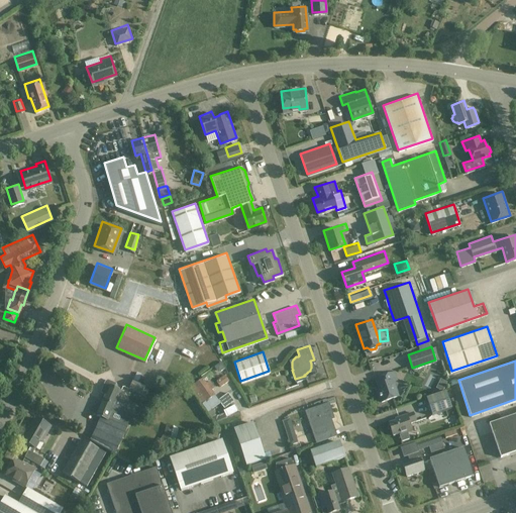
[(396,377),(393,370),(375,376),(379,387),(377,388),(381,399),(397,393),(392,378),(396,377)]
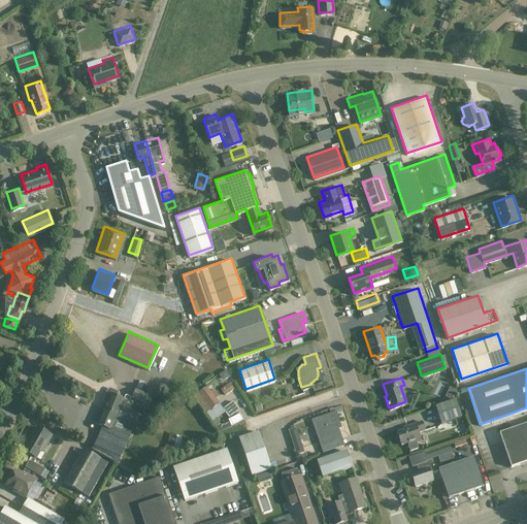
[(233,387),(229,380),(220,386),(225,392),(233,387)]
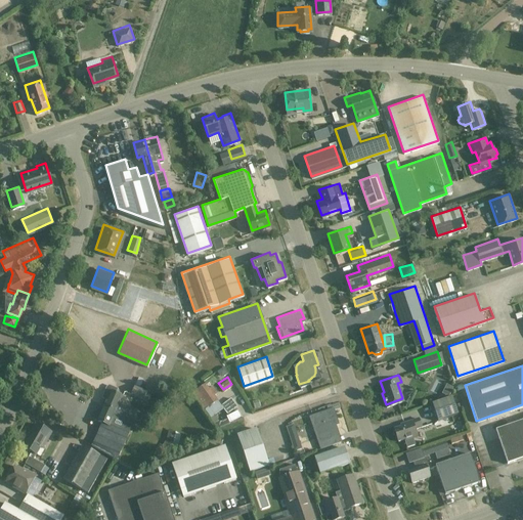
[(155,382),(147,379),(144,385),(146,386),(145,388),(134,382),(130,391),(142,397),(142,396),(146,398),(155,382)]
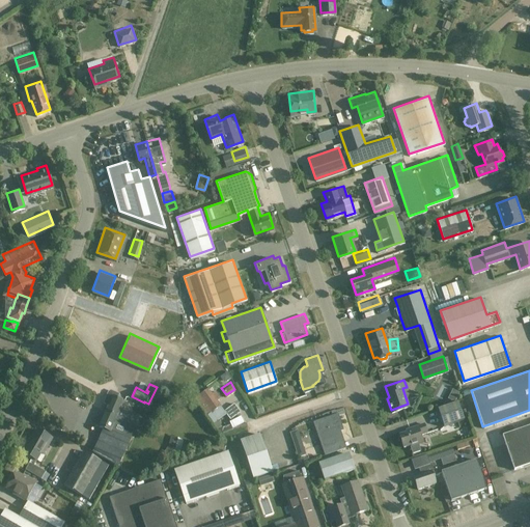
[(177,398),(167,386),(164,388),(174,400),(177,398)]
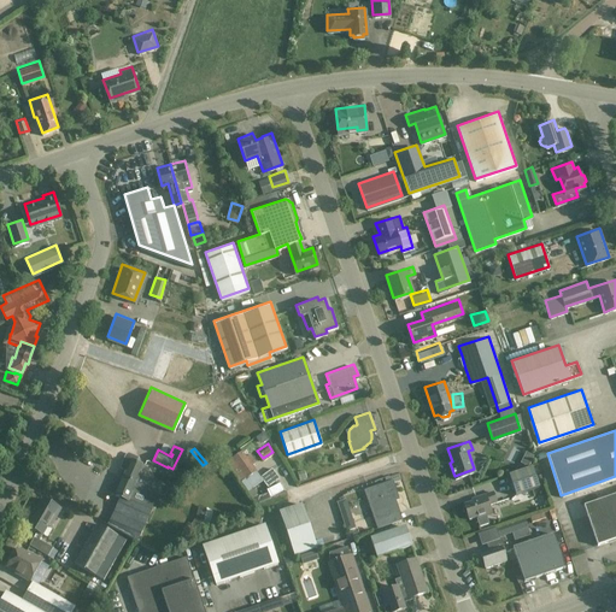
[(246,453),(241,448),(226,459),(239,478),(240,477),(247,488),(262,477),(267,483),(279,475),(271,465),(259,474),(251,462),(256,459),(250,451),(246,453)]
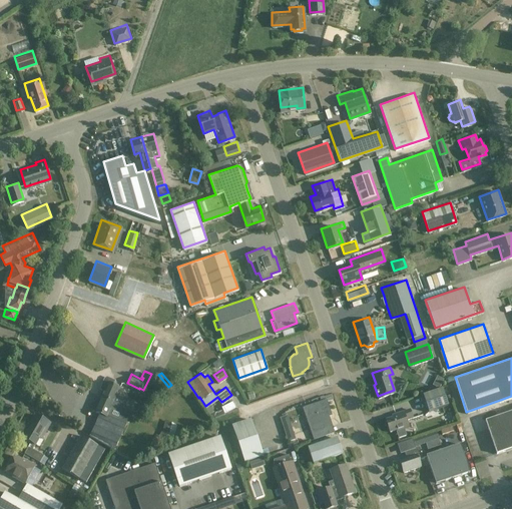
[(103,389),(101,394),(122,404),(122,405),(125,406),(130,408),(133,400),(116,392),(119,386),(112,383),(114,378),(106,375),(104,376),(99,386),(100,387),(103,389)]
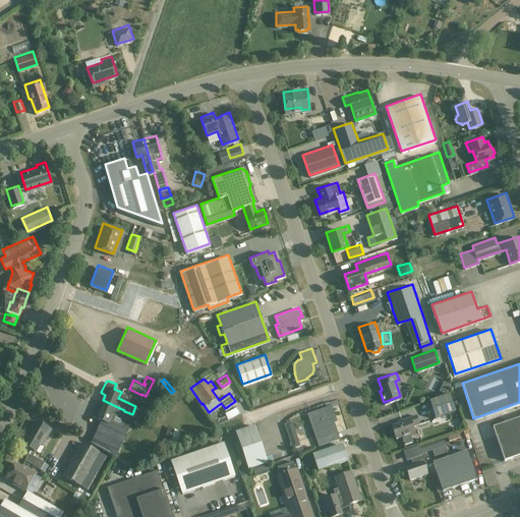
[(435,416),(454,409),(449,392),(428,399),(435,416)]
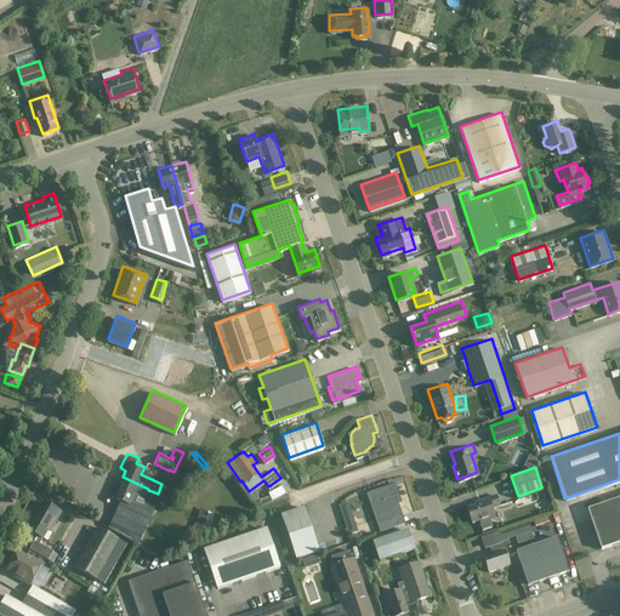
[(148,489),(123,477),(119,484),(115,482),(114,483),(111,491),(112,494),(121,498),(109,525),(138,543),(147,523),(146,524),(138,520),(152,491),(148,490),(148,489)]
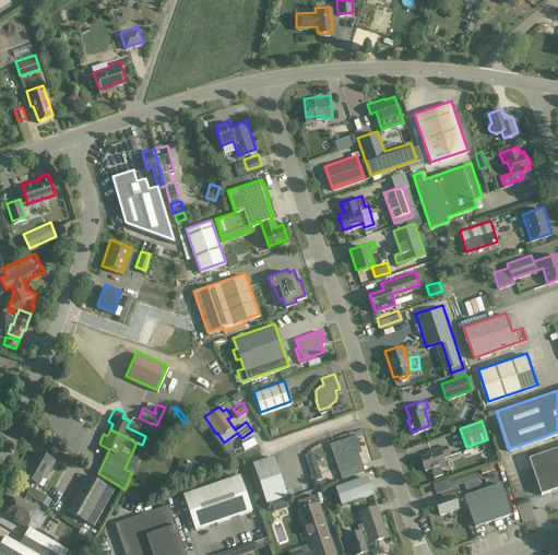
[(359,449),(354,434),(330,441),(340,469),(341,469),(343,474),(341,475),(342,475),(356,471),(354,464),(360,462),(356,450),(359,449)]
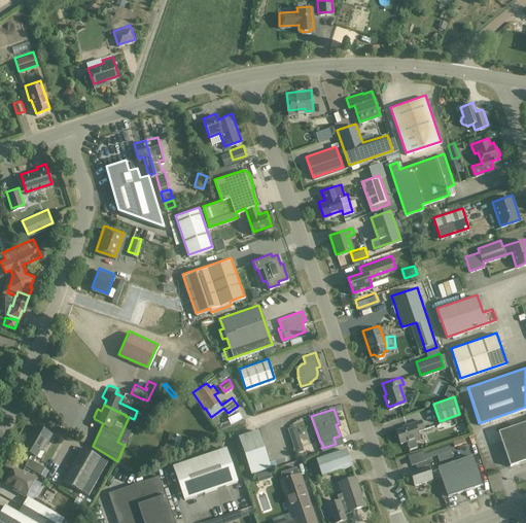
[(525,458),(525,414),(504,421),(506,427),(498,430),(510,464),(525,458)]
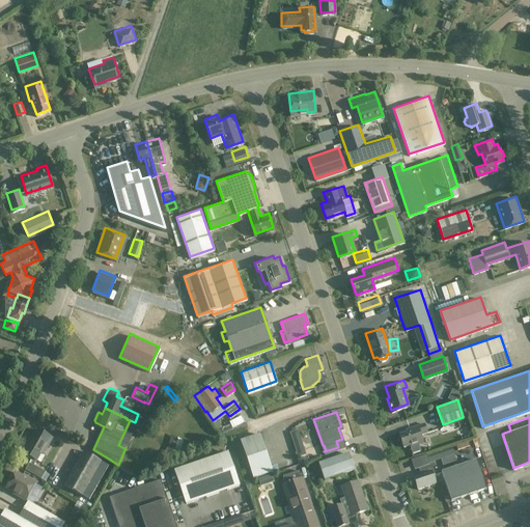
[(231,425),(229,421),(218,425),(220,431),(231,425)]
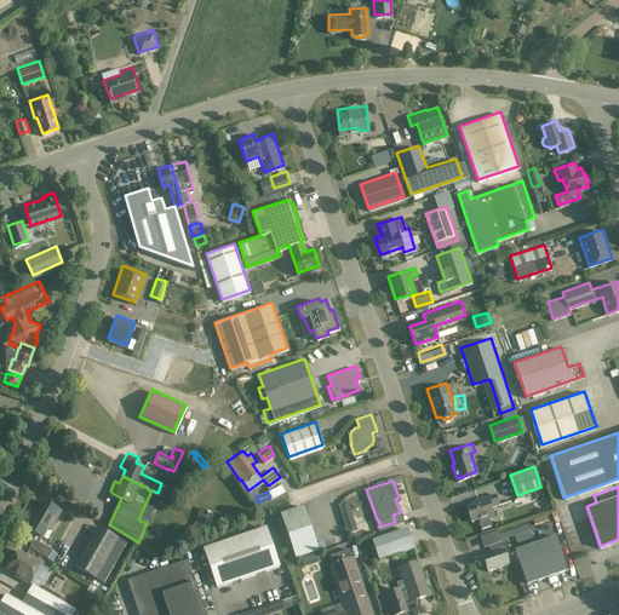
[(477,500),(465,504),(470,519),(477,517),(480,526),(489,522),(487,513),(492,512),(489,505),(498,503),(494,492),(486,494),(476,498),(477,500)]
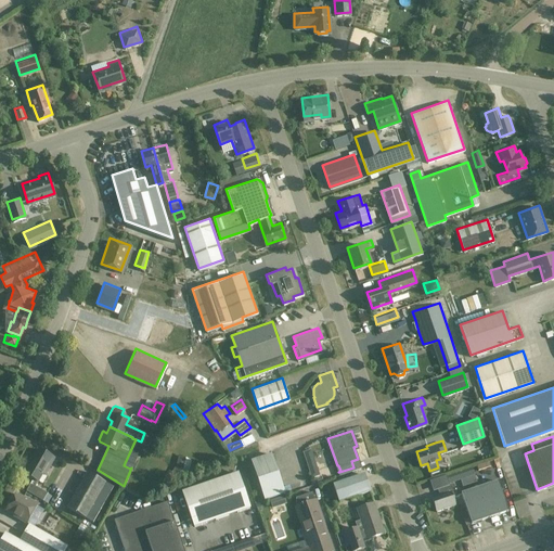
[(53,455),(38,446),(34,453),(34,455),(30,461),(27,460),(22,470),(37,478),(44,464),(48,465),(53,455)]
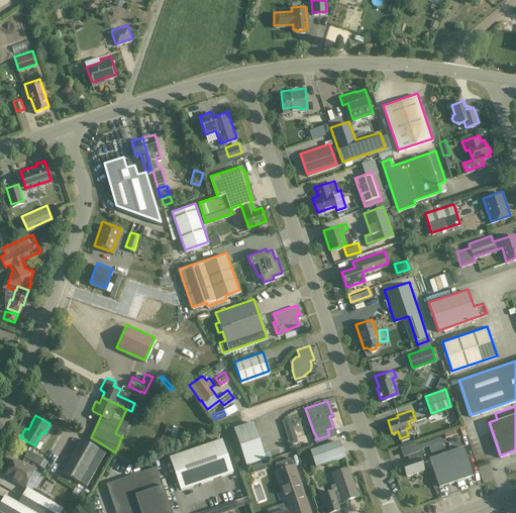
[(294,432),(289,416),(282,418),(288,435),(294,432)]
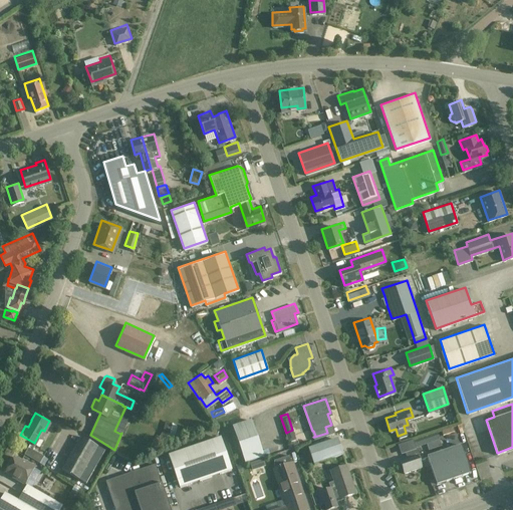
[(163,427),(157,437),(158,438),(163,440),(170,429),(171,421),(165,418),(163,427)]
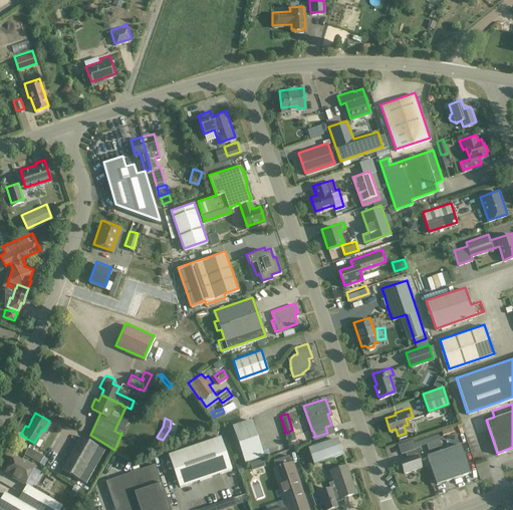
[(263,454),(251,418),(232,424),(244,460),(263,454)]
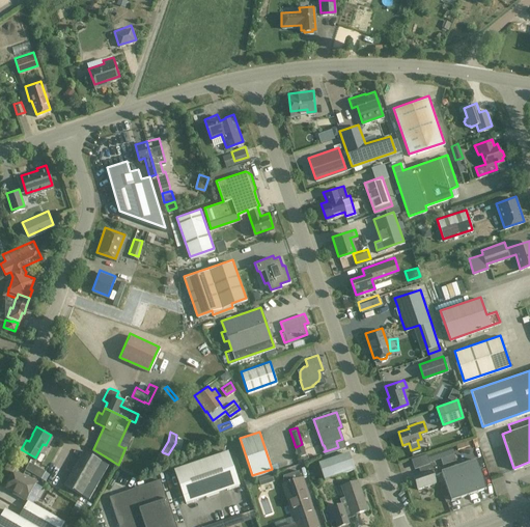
[(453,450),(451,444),(426,452),(428,459),(453,450)]
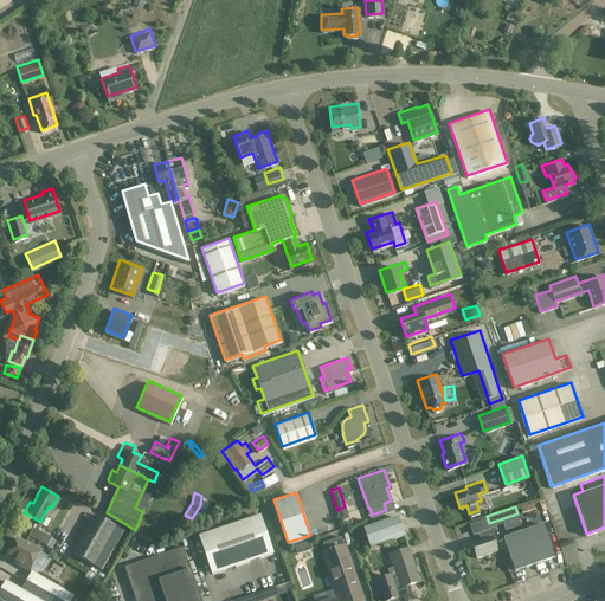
[(122,528),(94,511),(71,550),(101,567),(122,528)]
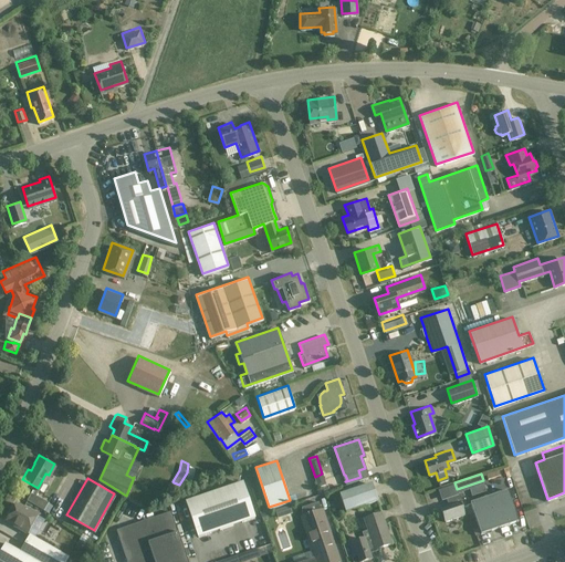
[(253,514),(241,479),(185,498),(197,534),(253,514)]
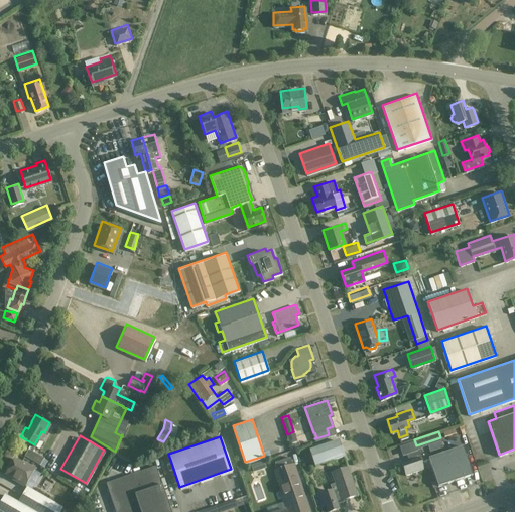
[(343,454),(338,437),(309,448),(314,463),(343,454)]
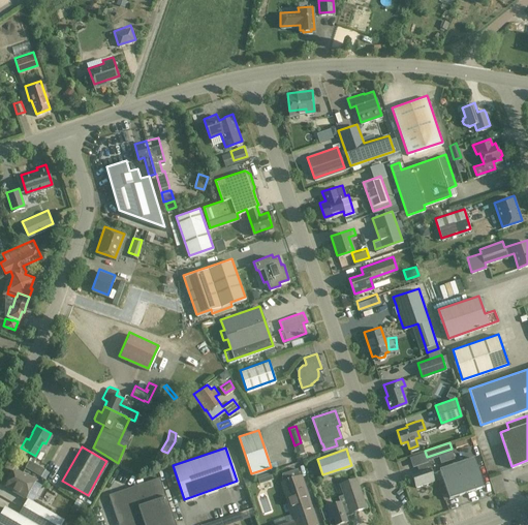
[(484,485),(473,455),(438,467),(448,496),(484,485)]
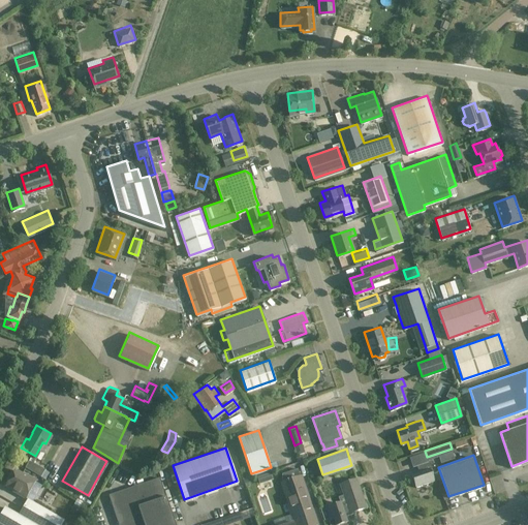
[(435,469),(431,458),(420,462),(422,468),(411,472),(415,485),(433,479),(430,471),(435,469)]
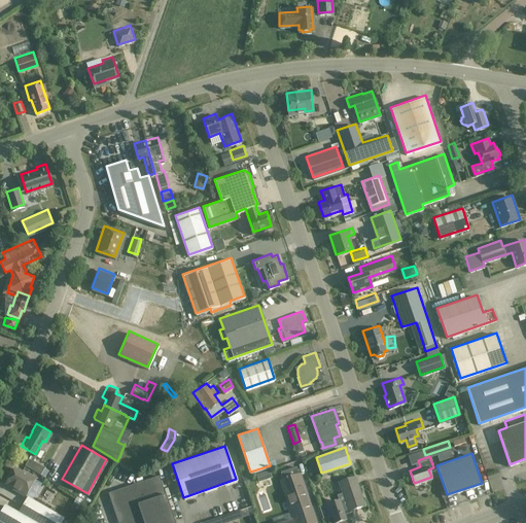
[(40,472),(44,465),(36,460),(32,467),(40,472)]
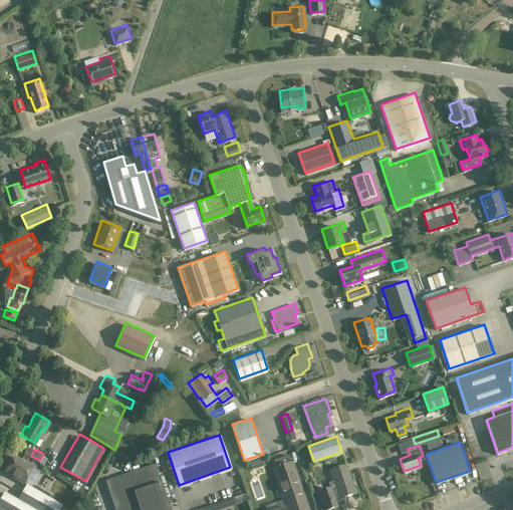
[(291,460),(288,453),(273,458),(273,466),(286,505),(284,505),(283,505),(267,509),(267,508),(259,509),(299,509),(307,507),(291,460)]
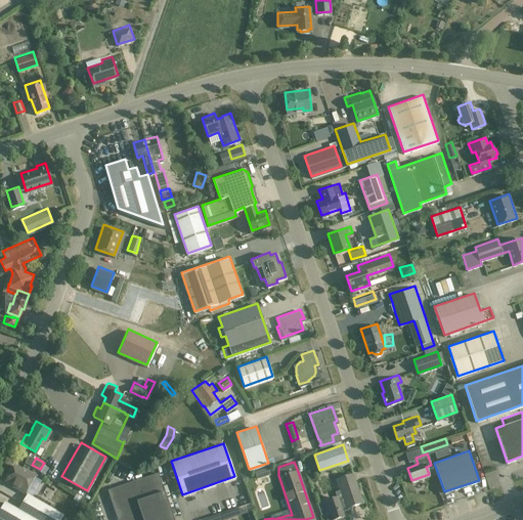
[(34,474),(14,463),(5,478),(17,485),(16,486),(24,490),(34,474)]
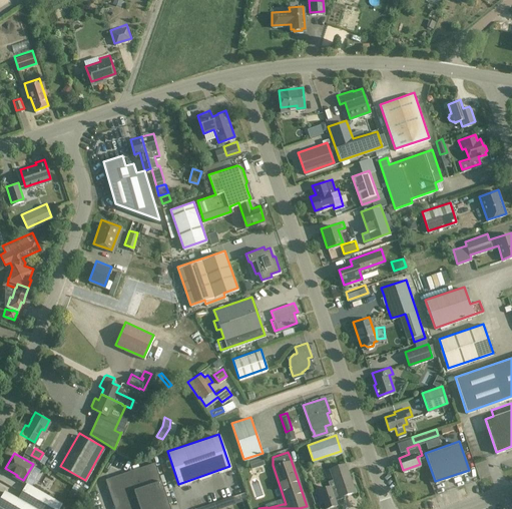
[(169,508),(154,461),(104,477),(115,508),(169,508)]
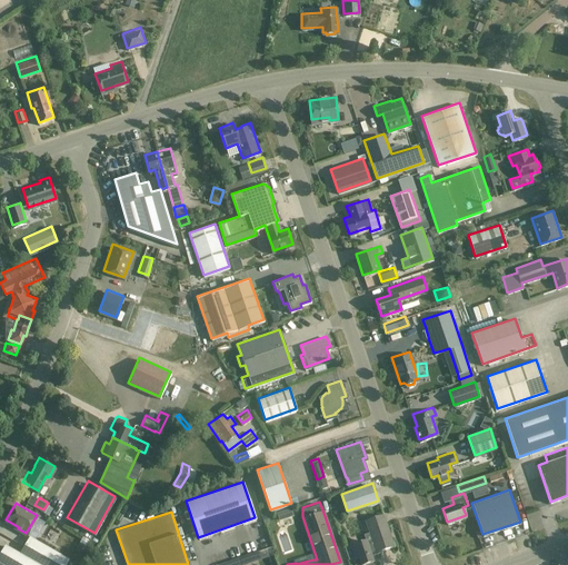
[(394,544),(382,512),(365,518),(368,529),(364,532),(366,538),(345,546),(348,556),(354,555),(354,557),(356,564),(372,564),(371,561),(372,559),(370,552),(394,544)]
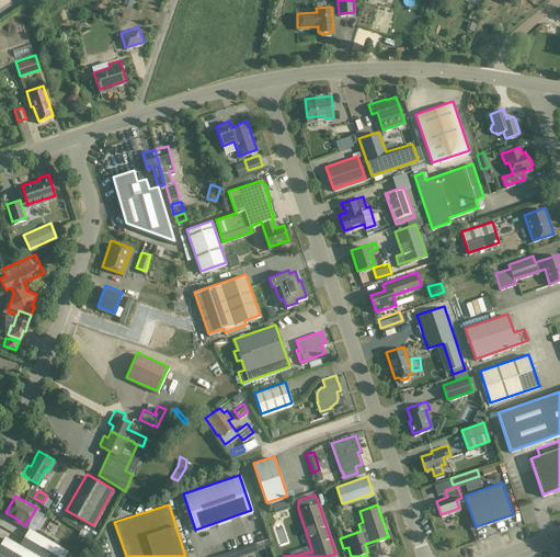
[(29,526),(19,544),(4,535),(0,542),(0,553),(8,556),(61,556),(67,548),(29,526)]
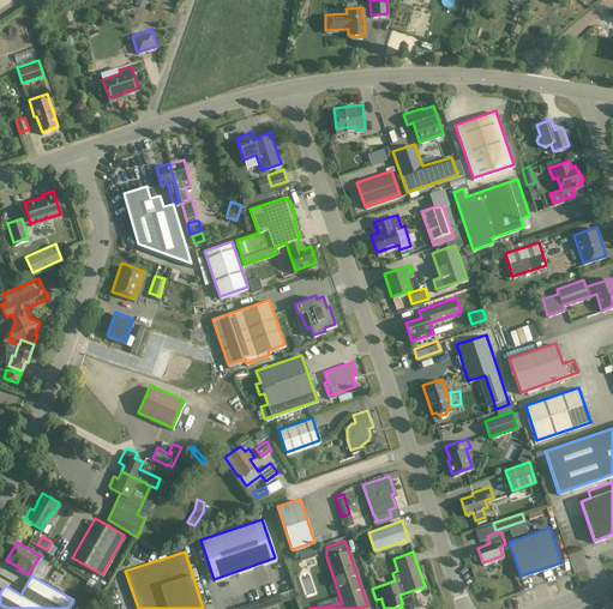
[(257,598),(259,606),(277,600),(275,592),(257,598)]
